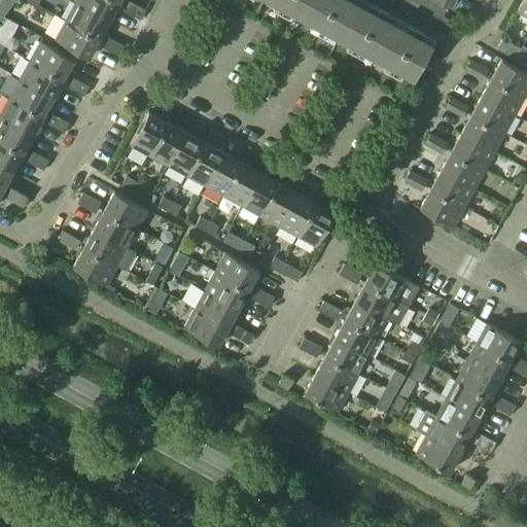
[(75,0),(75,2),(108,20),(118,1),(115,0),(75,0)]
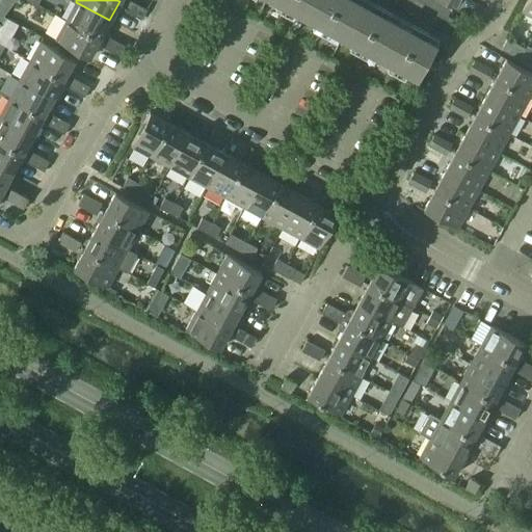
[(127,0),(123,9),(132,15),(137,4),(128,0),(127,0)]
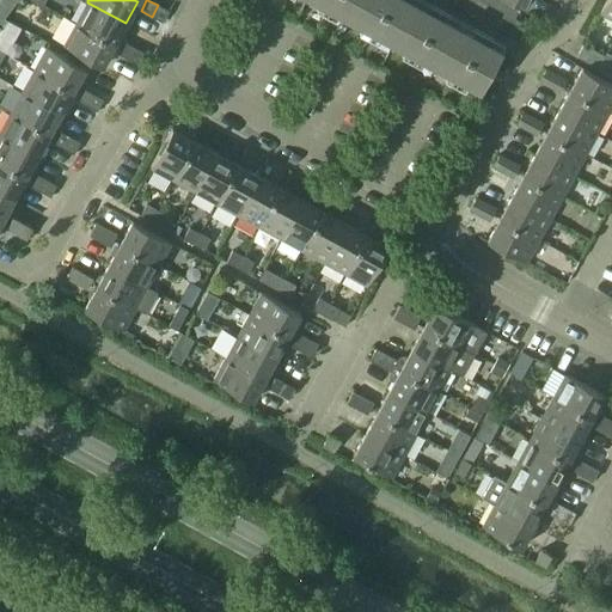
[(313,0),(479,90),(505,43),(424,0),(313,0)]
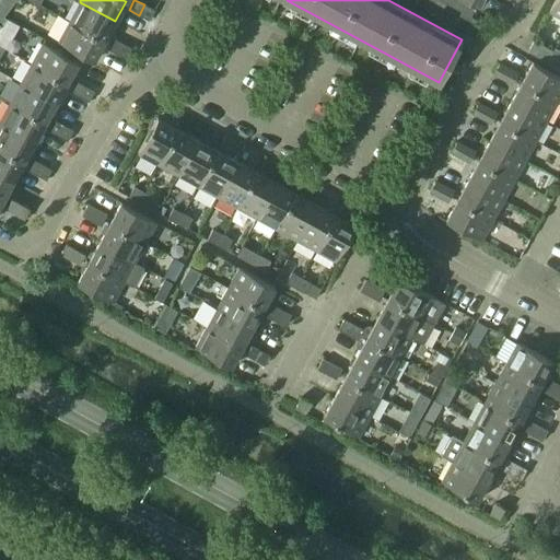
[(429,6),(419,0),(416,0),(415,3),(427,10),(429,6)]
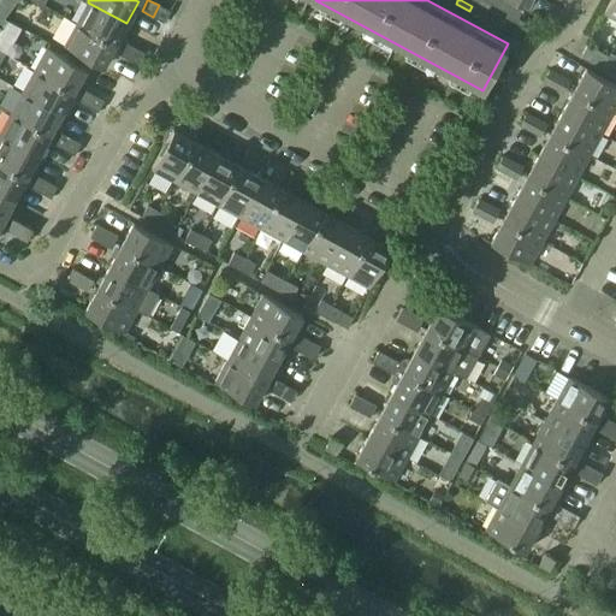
[(483,0),(490,4),(508,13),(516,18),(523,6),(527,9),(531,0),(483,0)]
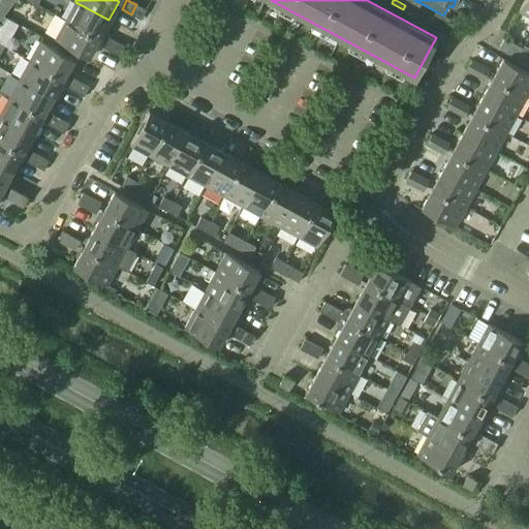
[(528,0),(524,0),(518,10),(528,17),(528,0)]
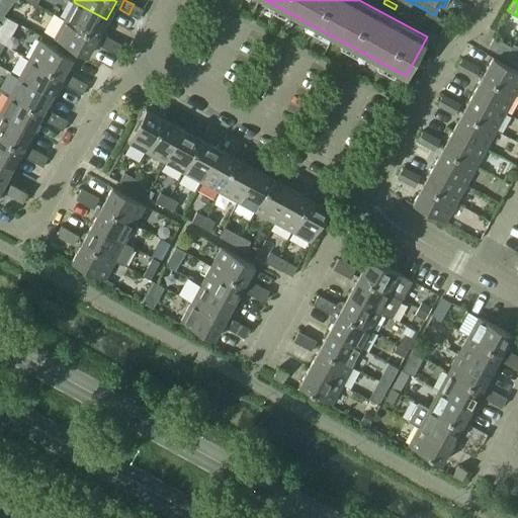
[(410,7),(399,1),(397,5),(408,11),(410,7)]
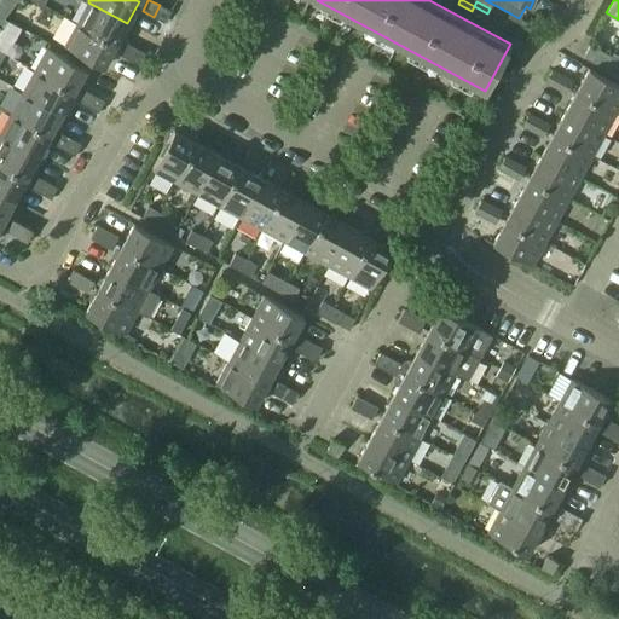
[(76,24),(116,45),(127,23),(88,3),(76,24)]
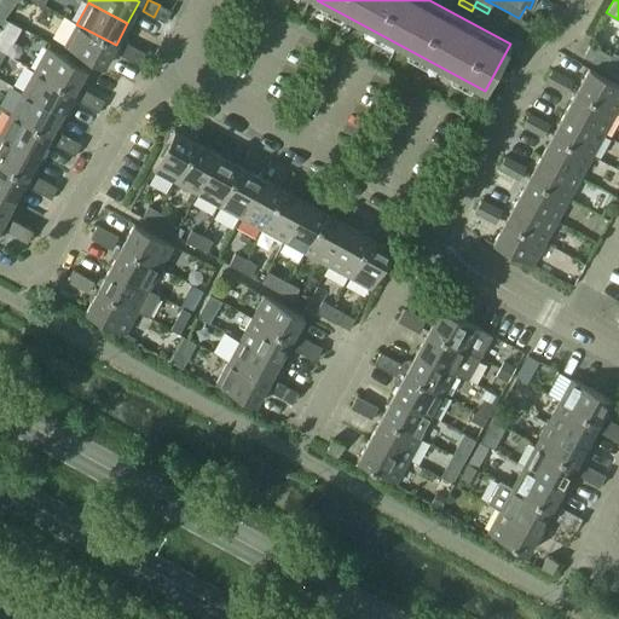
[(154,17),(163,23),(171,11),(160,5),(154,17)]
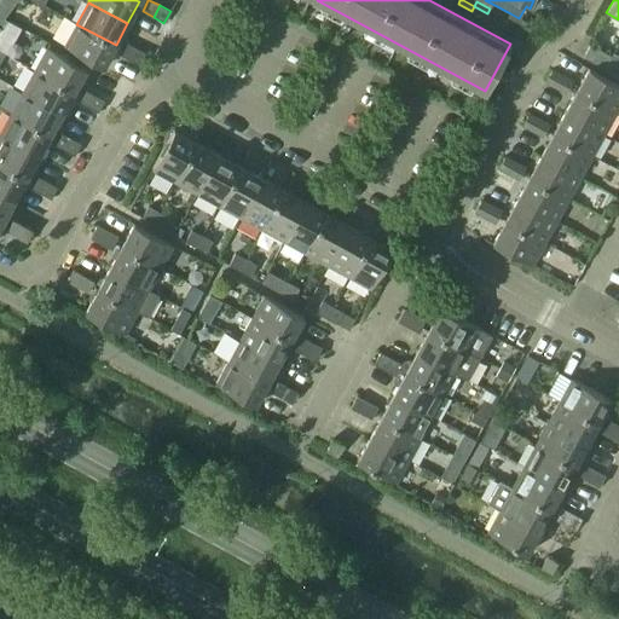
[(487,13),(474,6),(472,11),(485,18),(487,13)]
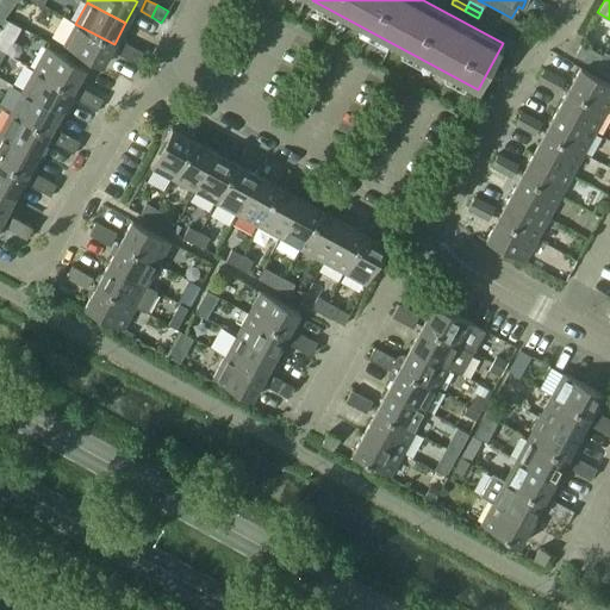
[(511,18),(503,13),(499,18),(514,25),(516,20),(511,18)]
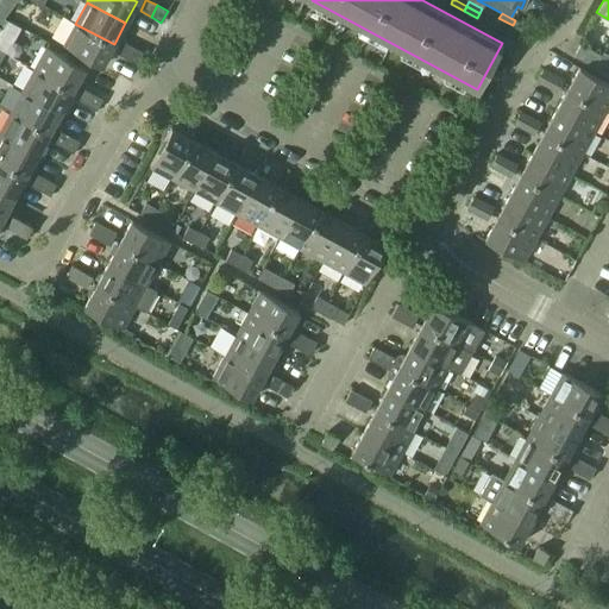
[(513,25),(498,18),(496,23),(510,30),(513,25)]
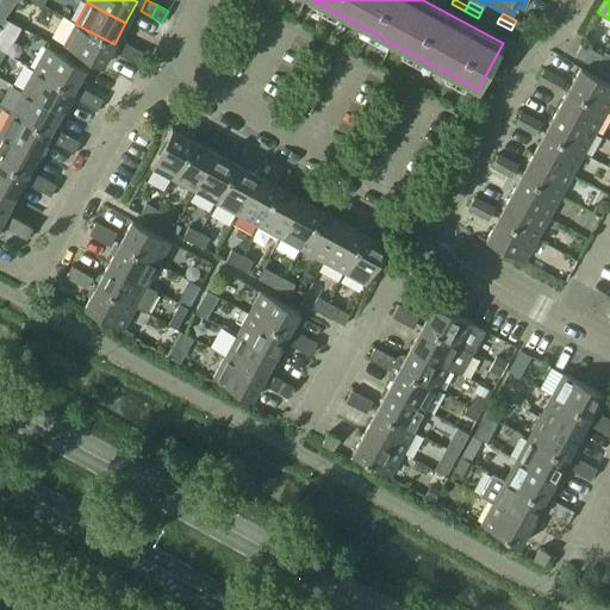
[(511,30),(497,23),(495,27),(508,35),(511,30)]
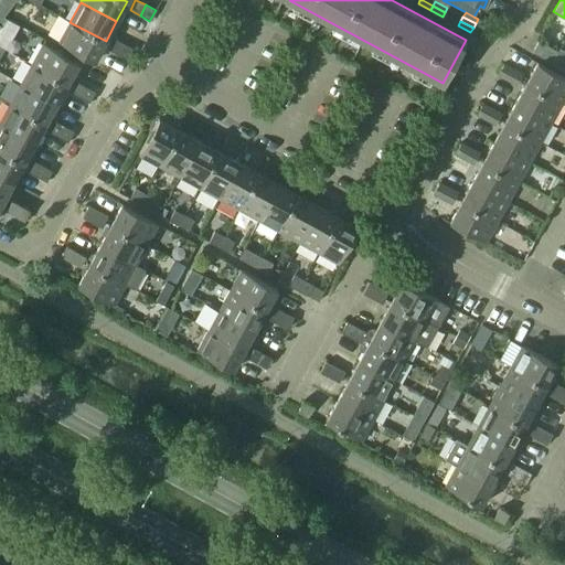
[(59,42),(94,62),(106,41),(70,22),(59,42)]
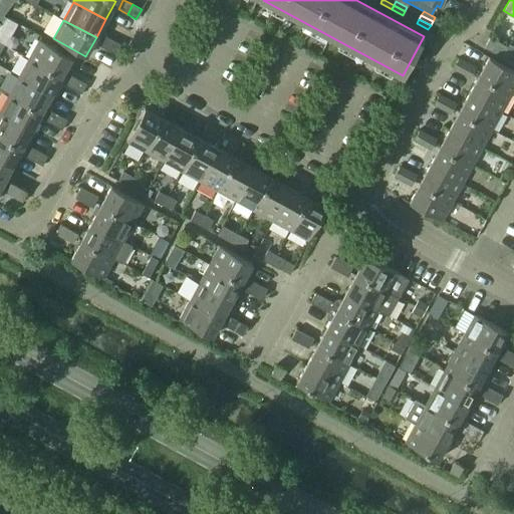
[(98,45),(107,50),(112,40),(104,35),(98,45)]
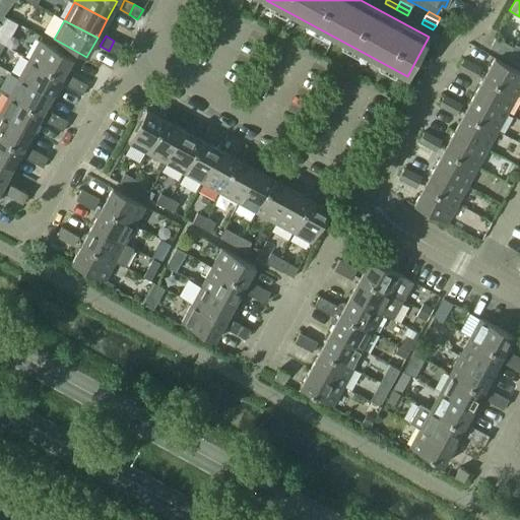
[(490,48),(507,58),(513,47),(495,38),(490,48)]
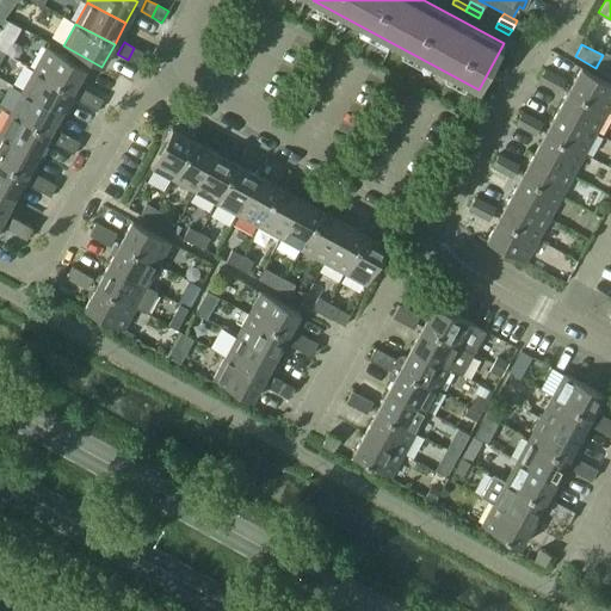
[(34,69),(73,91),(85,68),(47,47),(34,69)]
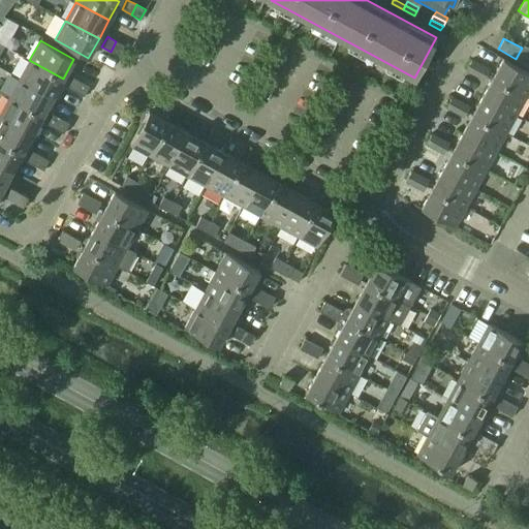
[(111,52),(120,56),(125,47),(116,41),(111,52)]
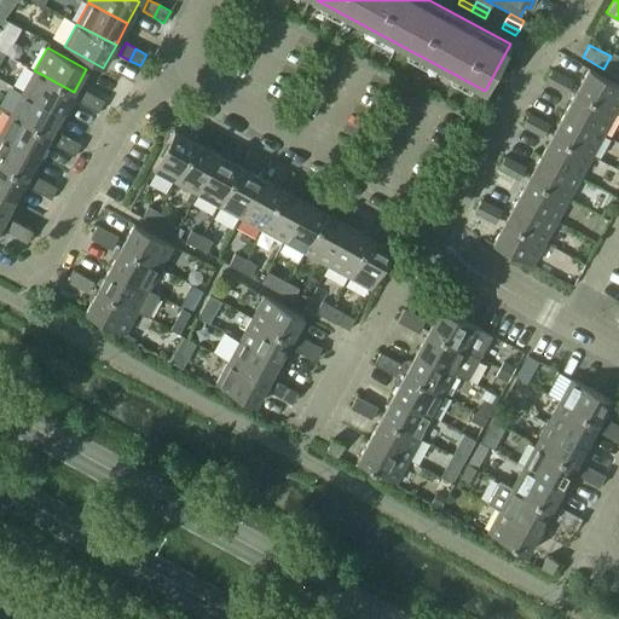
[(576,92),(615,113),(618,105),(618,85),(589,69),(576,92)]
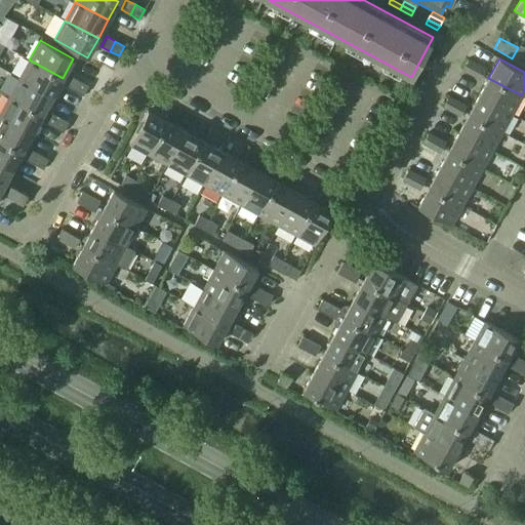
[(19,78),(52,96),(63,78),(29,59),(19,78)]
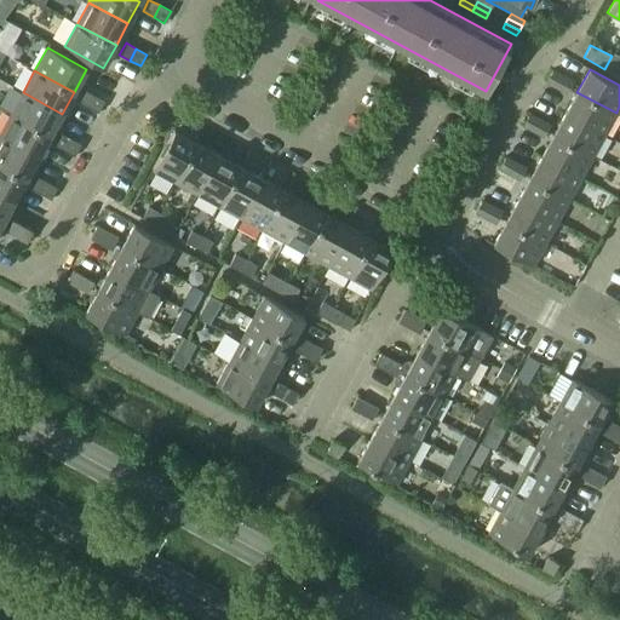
[(546,82),(557,89),(563,76),(552,70),(546,82)]
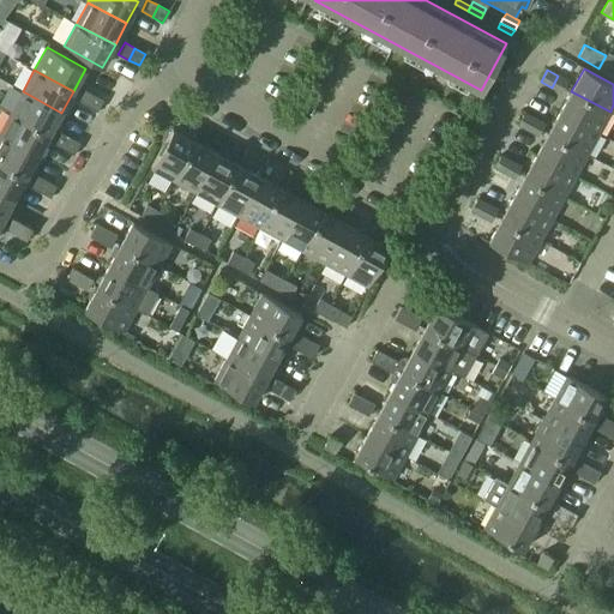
[(552,88),(561,92),(567,82),(558,76),(552,88)]
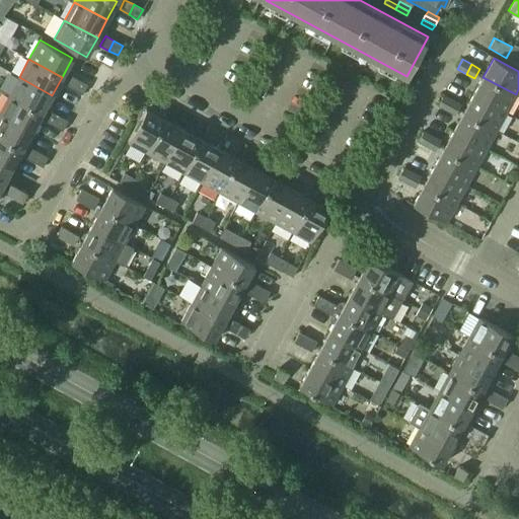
[(64,85),(73,89),(78,80),(70,75),(64,85)]
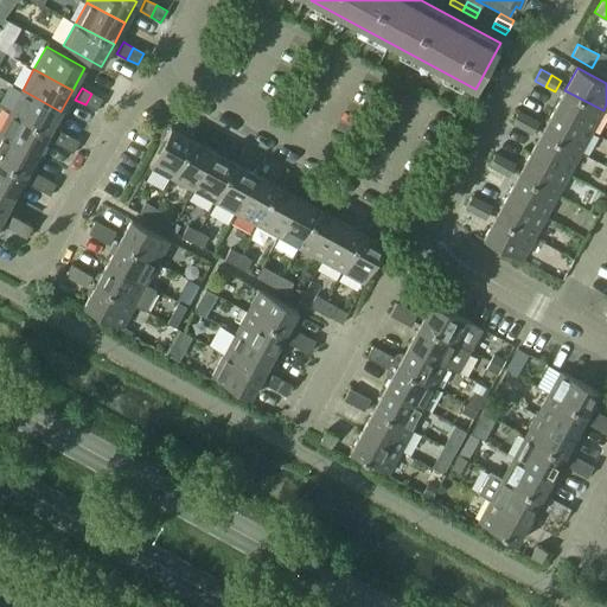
[(11,112),(49,133),(61,112),(23,90),(11,112)]
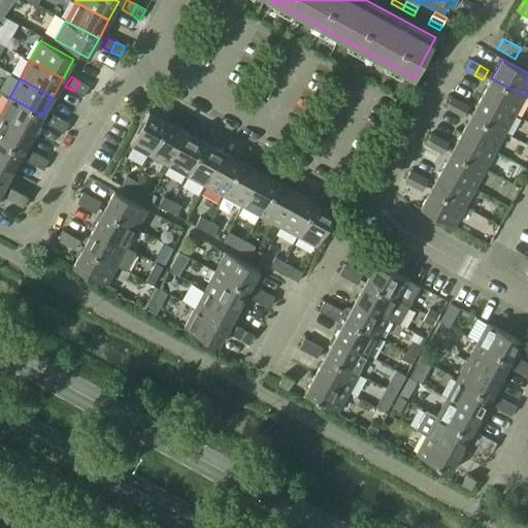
[(482,96),(515,114),(525,96),(491,78),(482,96)]
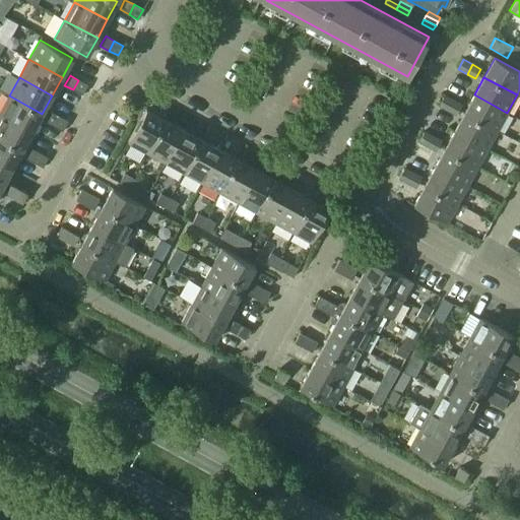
[(73,89),(82,94),(87,85),(78,80),(73,89)]
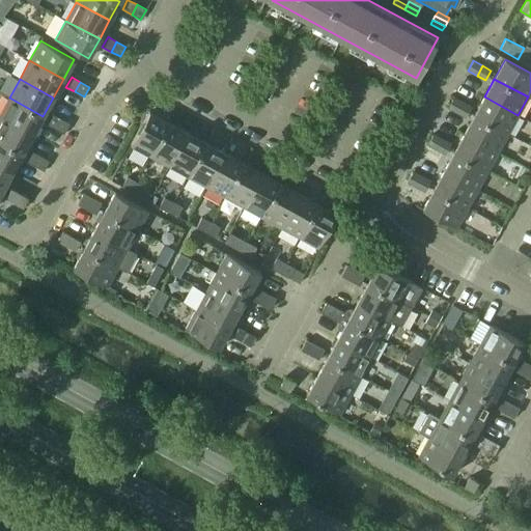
[(474,115),(507,134),(518,115),(484,96),(474,115)]
